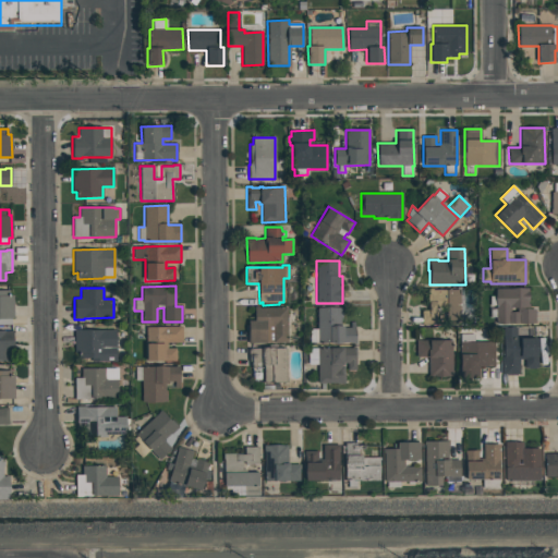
[(495,289),(529,288),(529,308),(535,308),(535,324),(495,324),(495,318),(489,318),(489,308),(496,308),(496,305),(489,306),(489,296),(495,296),(495,289)]
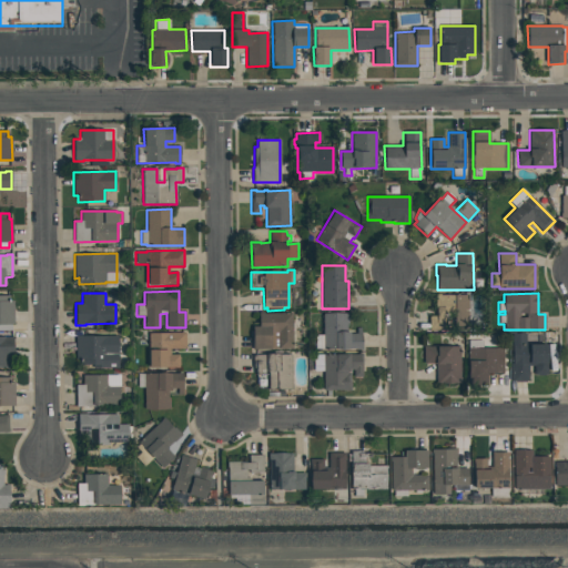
[(435,295),(467,294),(468,330),(454,331),(454,317),(453,317),(452,313),(444,314),(444,316),(446,316),(446,331),(433,331),(429,331),(428,316),(436,316),(436,314),(435,314),(435,295)]
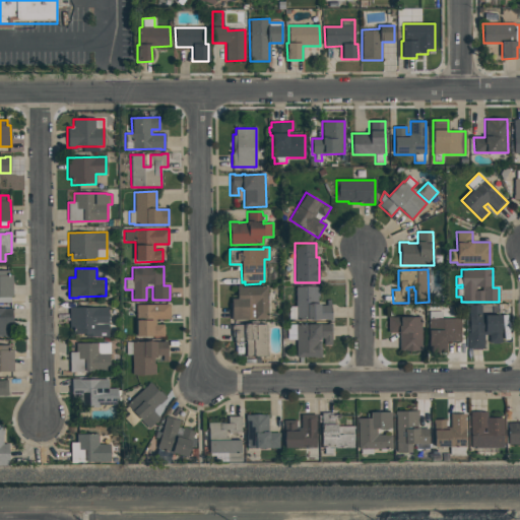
[(0,270),(9,270),(9,275),(12,275),(12,298),(10,298),(10,303),(0,303),(0,270)]
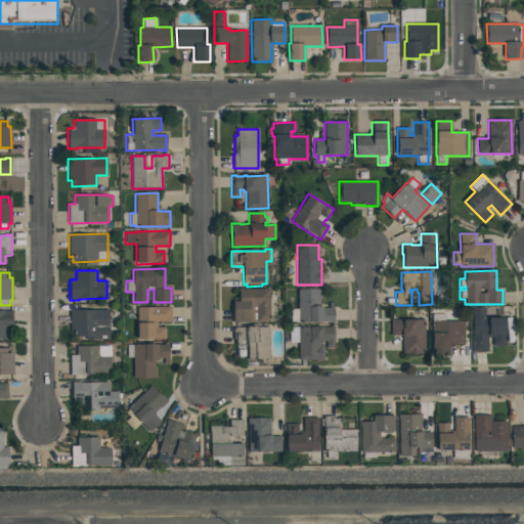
[(238,288),(243,288),(243,290),(269,289),(270,321),(257,321),(257,320),(250,321),(250,322),(237,322),(233,322),(232,301),(238,301),(238,288)]
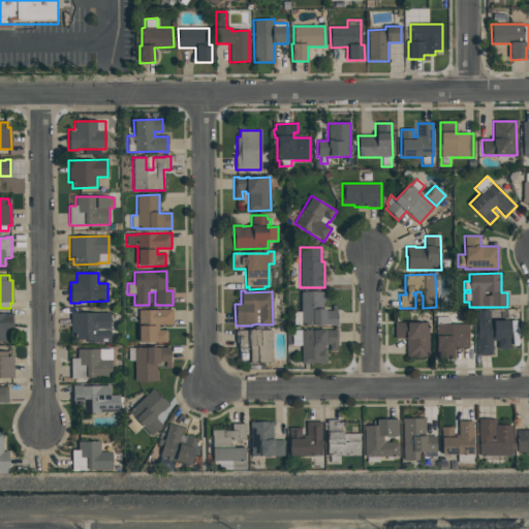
[(301,291),(324,291),(324,309),(324,311),(332,311),(332,306),(336,306),(336,325),(301,325),(301,324),(293,324),(293,312),(301,312),(301,291)]
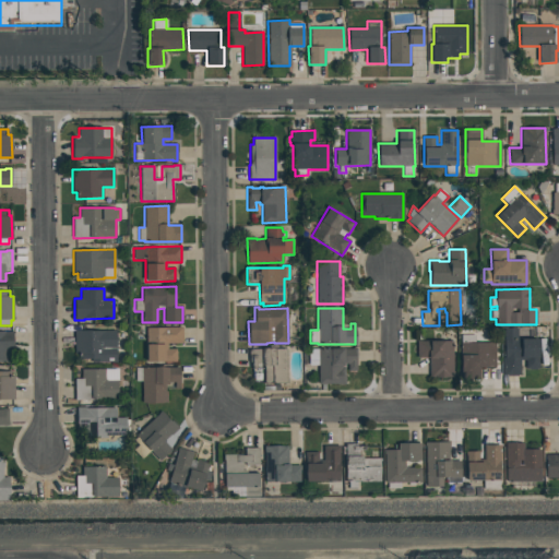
[(0,325),(13,325),(13,332),(13,352),(7,352),(7,361),(0,361),(0,325)]
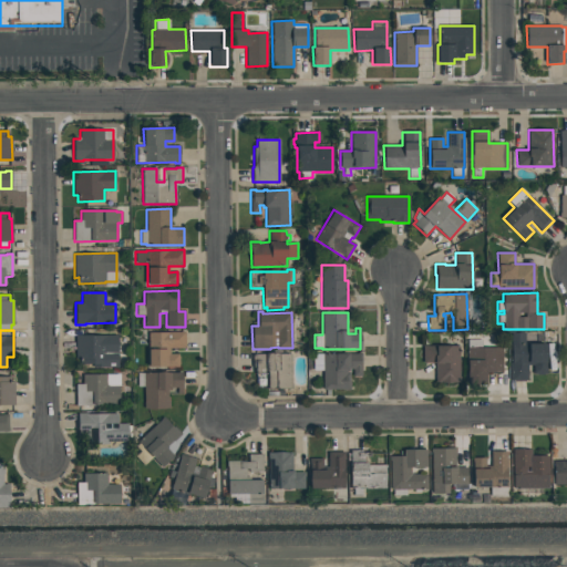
[(148,332),(185,332),(185,348),(169,349),(169,354),(178,354),(178,367),(174,367),(174,369),(167,369),(167,367),(148,368),(148,332)]
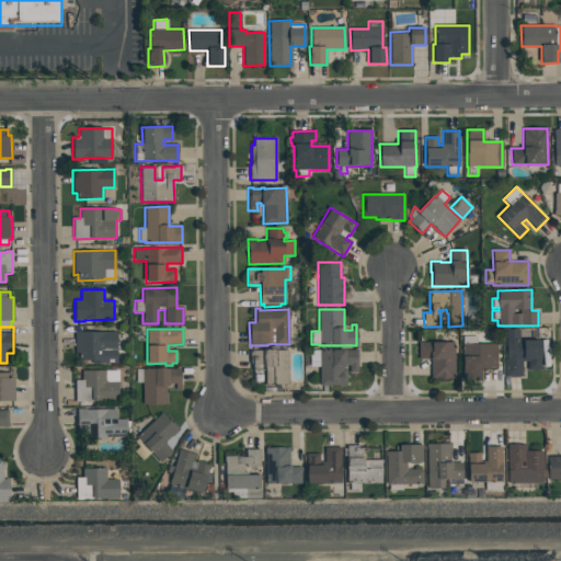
[(505,330),(519,330),(519,341),(539,340),(540,370),(537,370),(537,371),(530,371),(530,370),(527,370),(527,362),(522,362),(522,376),(519,376),(519,377),(508,377),(508,376),(504,376),(504,359),(506,359),(505,330)]
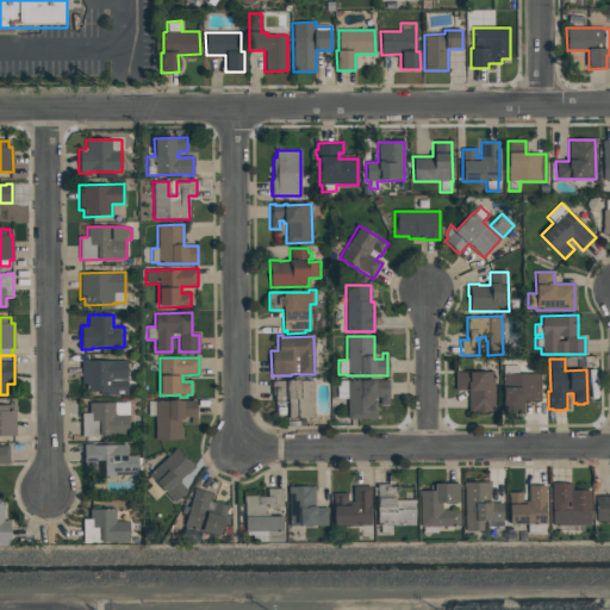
[(126,360),(126,396),(99,396),(99,392),(87,392),(87,386),(81,386),(81,361),(126,360)]
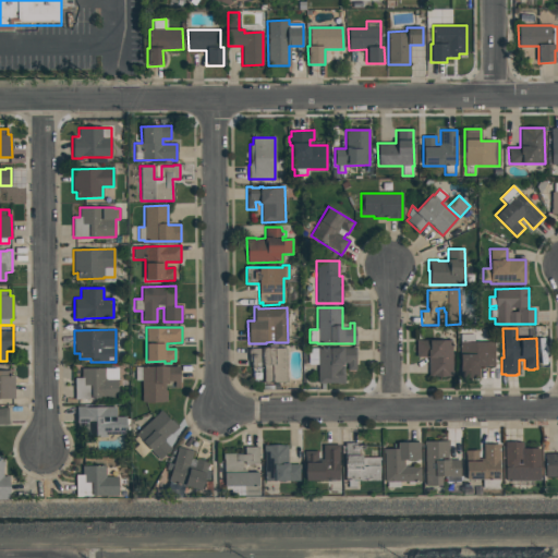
[(460,335),(473,335),(473,342),(494,342),(495,366),(478,366),(478,378),(460,379),(459,354),(460,354),(460,335)]
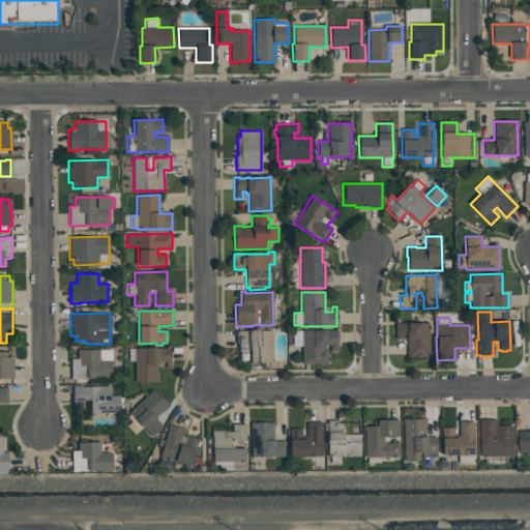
[(394,324),(429,323),(429,328),(430,352),(430,357),(407,358),(407,340),(395,340),(394,324)]
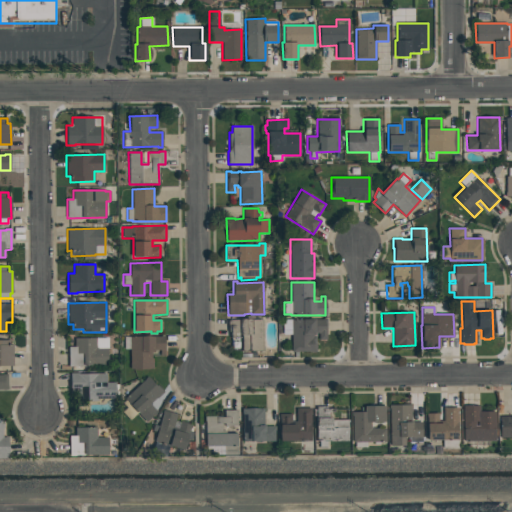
[(234,337),(230,337),(230,332),(228,332),(228,325),(228,320),(239,320),(239,319),(252,319),(252,320),(262,320),(262,351),(242,351),(241,335),(240,335),(240,332),(234,332),(234,337)]
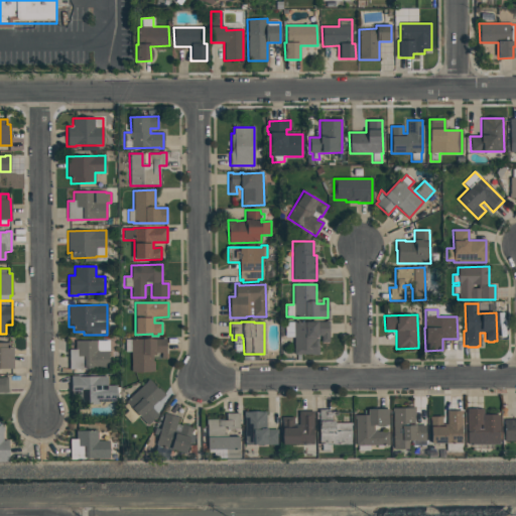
[(284,323),(293,321),(293,323),(313,323),(313,321),(316,321),(316,323),(325,321),(329,321),(329,343),(320,343),(320,336),(317,336),(317,347),(318,348),(318,352),(317,353),(317,354),(300,355),(300,360),(296,360),(296,355),(293,355),(293,337),(284,337),(284,323)]
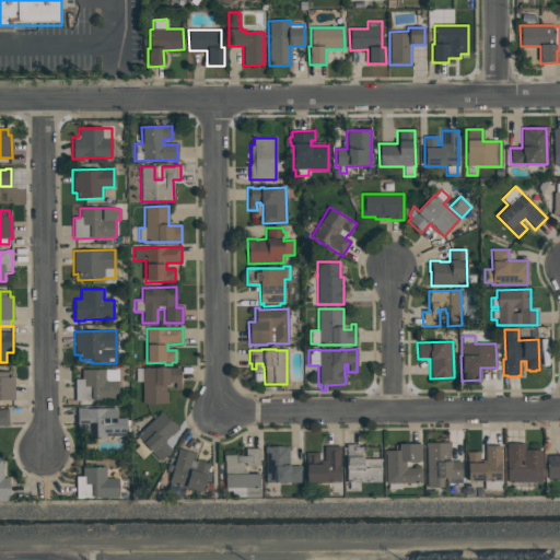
[(136,369),(179,368),(179,389),(175,389),(175,383),(168,383),(168,385),(165,385),(165,392),(167,392),(167,404),(142,404),(142,382),(136,382),(136,369)]
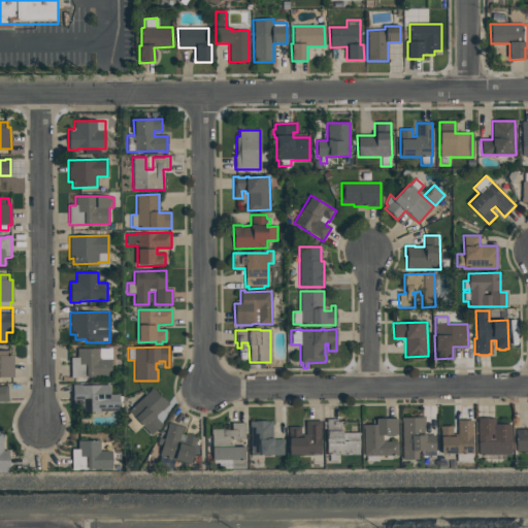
[(76,349),(111,349),(111,360),(110,360),(110,376),(85,376),(85,382),(76,382),(76,377),(72,377),(72,378),(69,378),(69,371),(70,371),(70,358),(76,357),(76,349)]
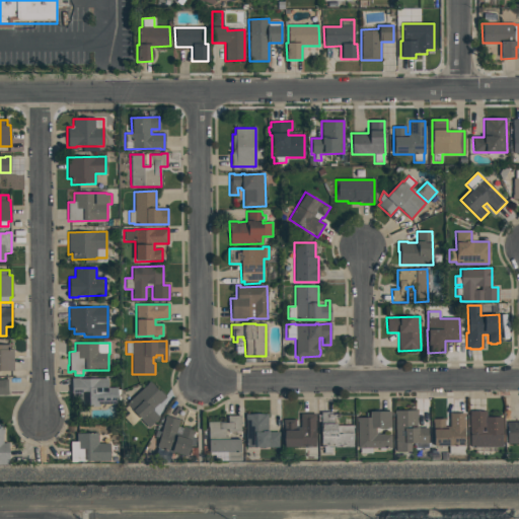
[(0,345),(9,345),(9,350),(13,350),(13,371),(0,371),(0,345)]
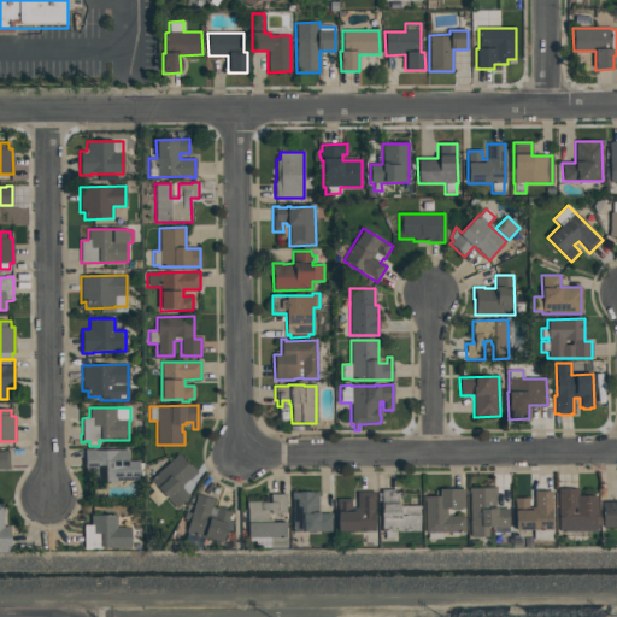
[(84,450),(93,450),(93,451),(127,450),(128,462),(139,460),(139,481),(118,481),(118,483),(98,483),(98,474),(84,474),(84,450)]
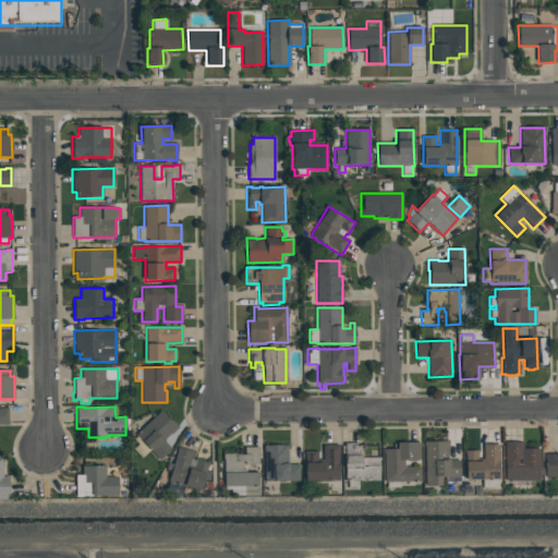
[(0,409),(0,425),(9,425),(8,409),(0,409)]
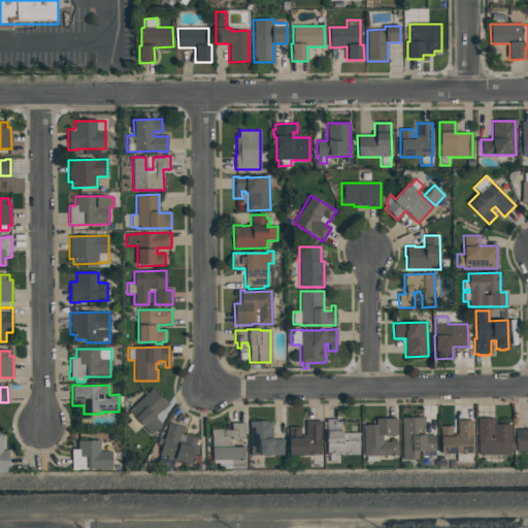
[(128,411),(152,388),(168,405),(161,411),(161,410),(155,417),(162,424),(151,434),(141,426),(133,433),(126,425),(130,421),(126,416),(129,413),(128,411)]
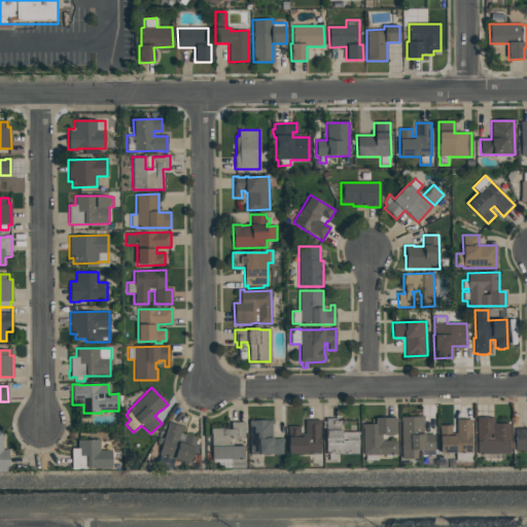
[(400,417),(421,417),(421,416),(423,416),(423,424),(423,433),(423,434),(433,434),(434,454),(422,455),(422,450),(416,450),(416,459),(400,459),(400,421),(400,417)]
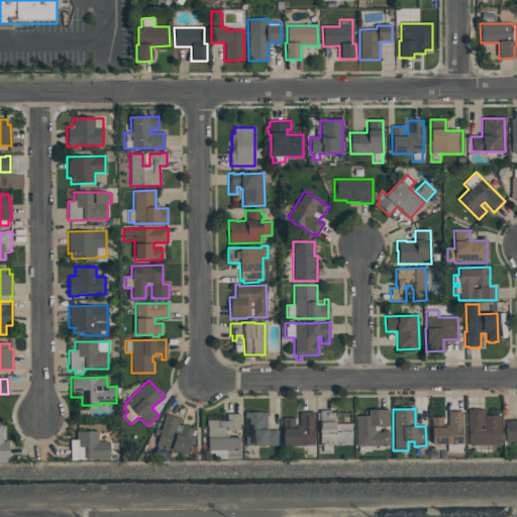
[(319,411),(325,410),(325,413),(337,412),(337,417),(331,417),(331,422),(334,422),(334,424),(350,423),(351,445),(329,446),(329,452),(321,452),(321,446),(319,446),(319,434),(318,434),(318,422),(319,422),(319,411)]
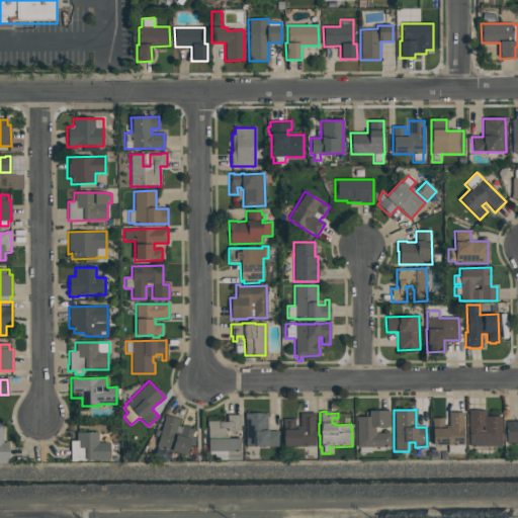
[(387,433),(390,433),(390,447),(357,447),(356,421),(355,421),(355,417),(368,417),(368,411),(391,411),(391,415),(389,415),(390,427),(374,428),(374,433),(382,433),(382,432),(383,432),(384,431),(385,431),(386,431),(387,432),(387,433)]
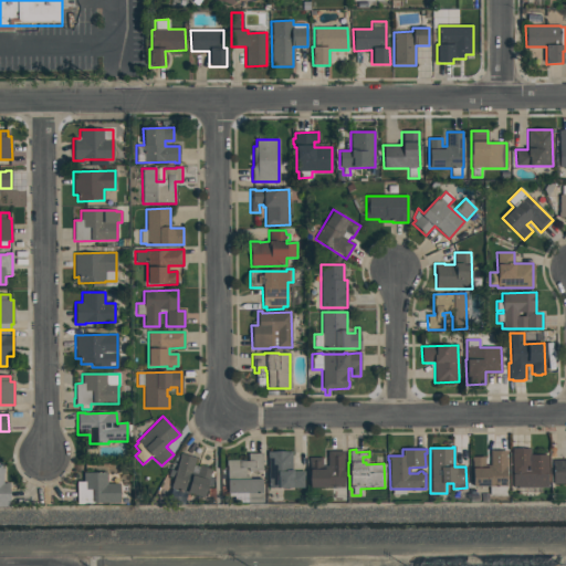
[(512,449),(530,449),(530,456),(547,454),(547,474),(546,474),(547,488),(512,488),(512,449)]
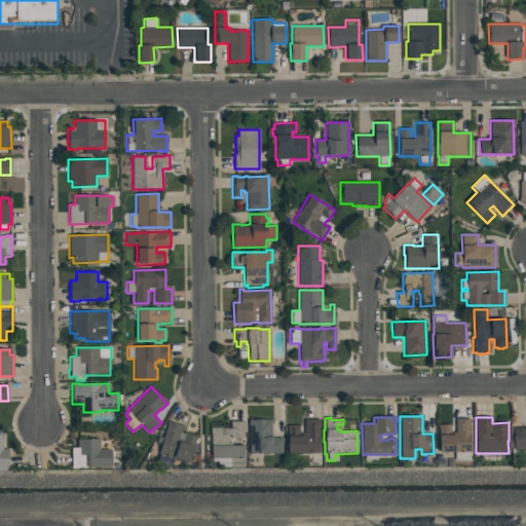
[(455,419),(470,418),(471,452),(470,452),(470,460),(454,460),(454,452),(446,452),(446,455),(441,455),(441,452),(439,452),(439,438),(438,438),(438,424),(450,424),(450,433),(455,433),(455,419)]
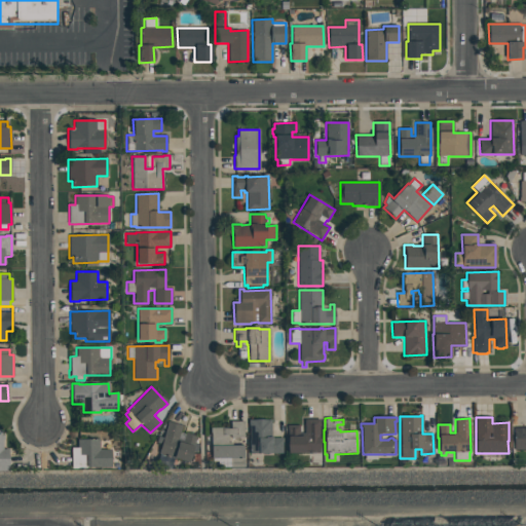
[(287,425),(299,425),(299,437),(304,436),(303,419),(318,419),(320,453),(308,453),(308,454),(288,454),(287,425)]
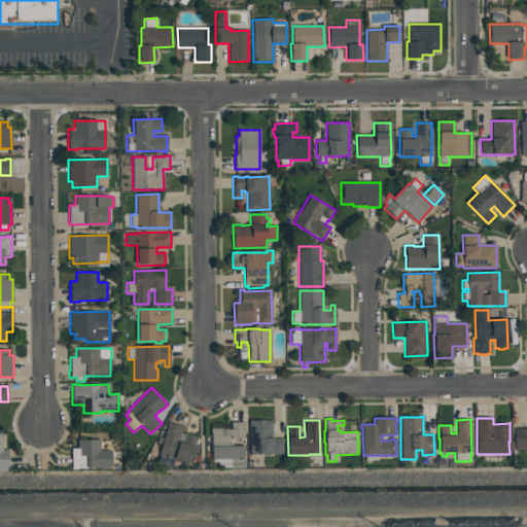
[(248,421),(272,421),(272,437),(273,437),(273,438),(283,438),(283,454),(249,454),(249,426),(248,426),(248,421)]
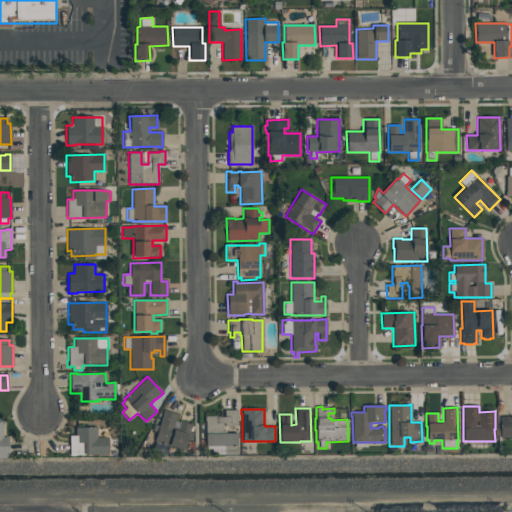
[(163,410),(177,415),(175,421),(180,422),(180,421),(192,425),(191,426),(194,427),(192,432),(193,433),(191,441),(187,440),(183,450),(154,441),(156,432),(151,431),(153,425),(158,426),(163,410)]
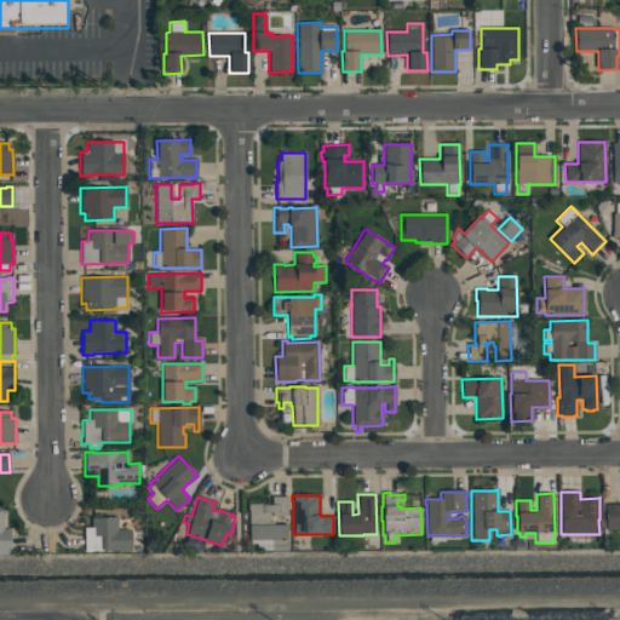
[(247,504),(262,504),(262,505),(269,505),(269,501),(271,501),(271,497),(287,497),(287,516),(271,516),(271,514),(269,514),(269,522),(271,522),(273,524),(286,524),(287,551),(256,551),(256,544),(248,544),(248,510),(247,510),(247,504)]
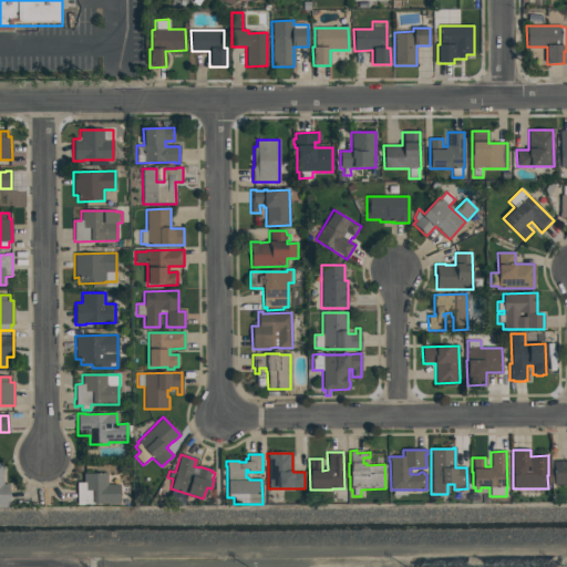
[(552,461),(566,461),(566,485),(554,485),(554,482),(553,482),(552,461)]
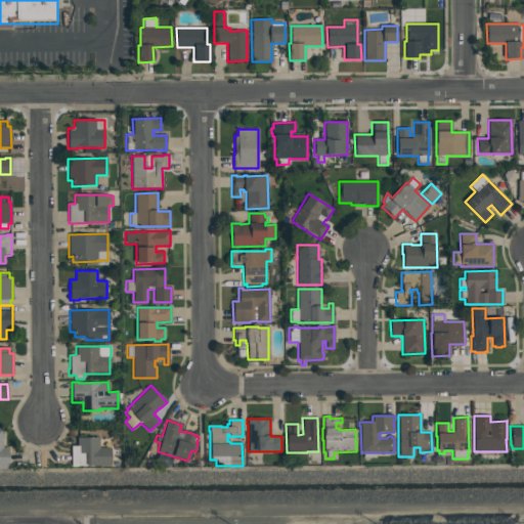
[(0,429),(3,429),(3,438),(2,438),(2,447),(8,447),(8,468),(6,468),(6,469),(0,469),(0,429)]
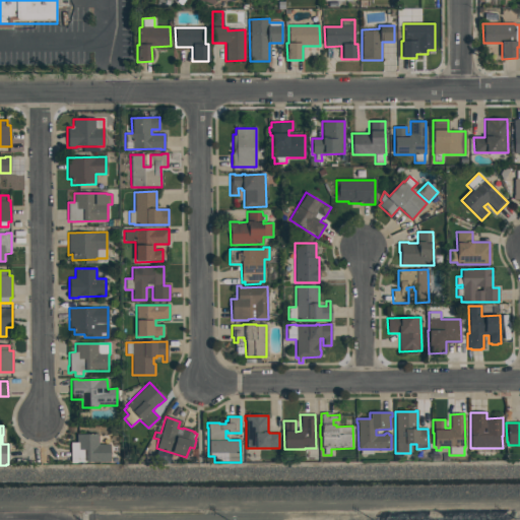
[(76,443),(76,435),(98,434),(98,445),(109,444),(110,462),(75,462),(75,463),(70,463),(70,443),(76,443)]
